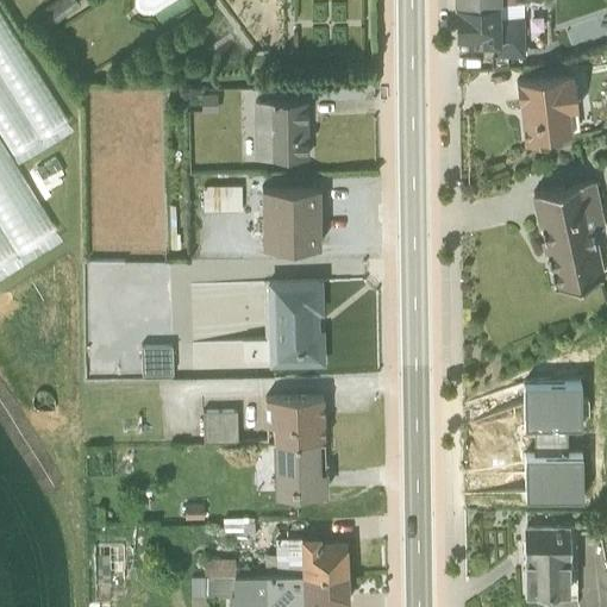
[(499,60),(526,57),(525,18),(501,19),(500,5),(457,7),(458,38),(482,38),(482,47),(498,47),(499,60)]
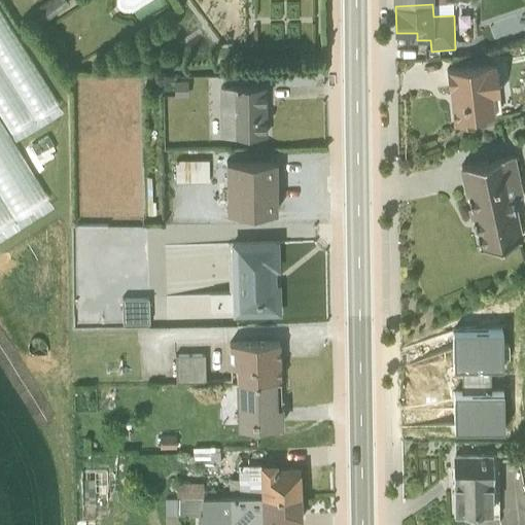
[(0,236),(50,208),(12,141),(60,110),(0,22),(0,236)]
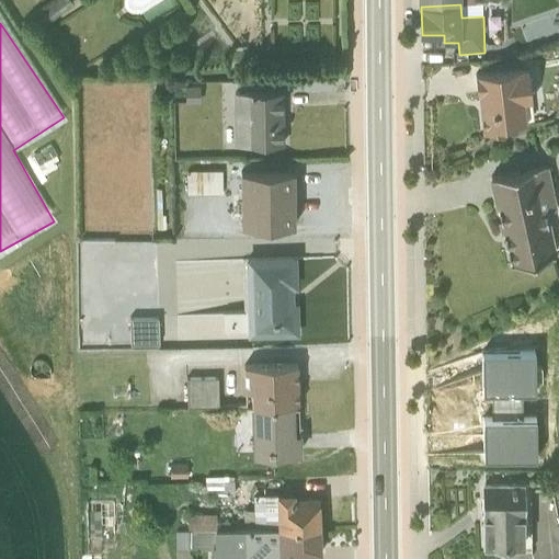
[(477,75),(483,132),(508,128),(506,123),(527,121),(525,103),(532,102),(528,68),(477,75)]
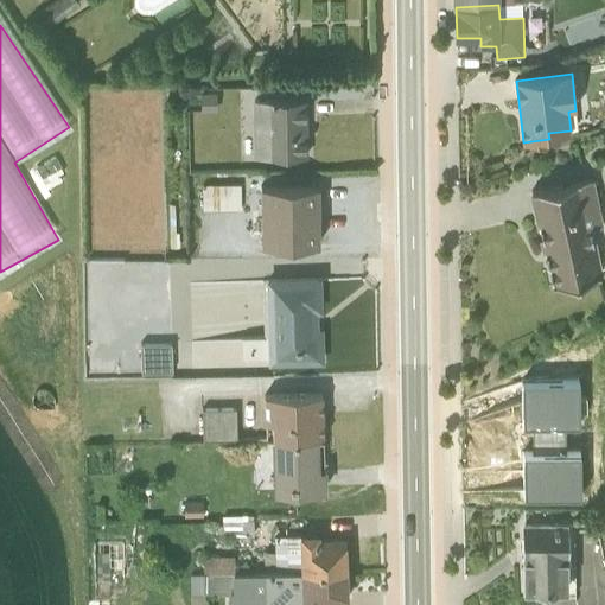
[(279,88),(261,88),(261,102),(254,102),(254,158),(306,158),(306,101),(279,101),(279,88)]
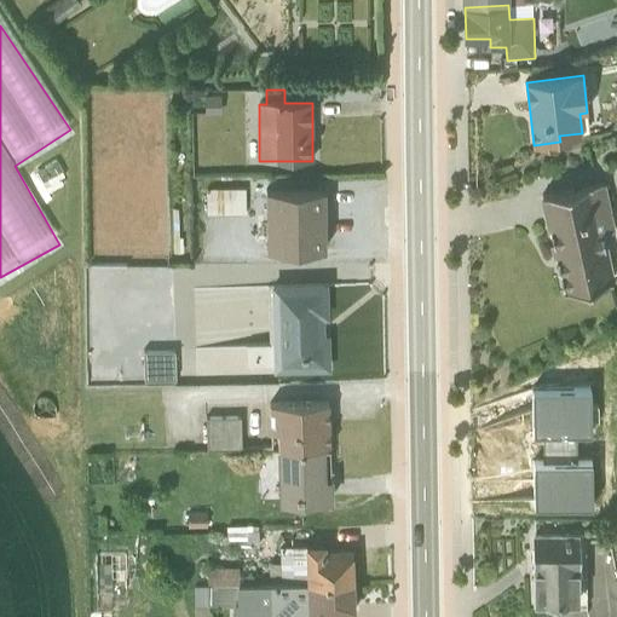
[(206,97),(206,115),(221,115),(221,97),(206,97)]
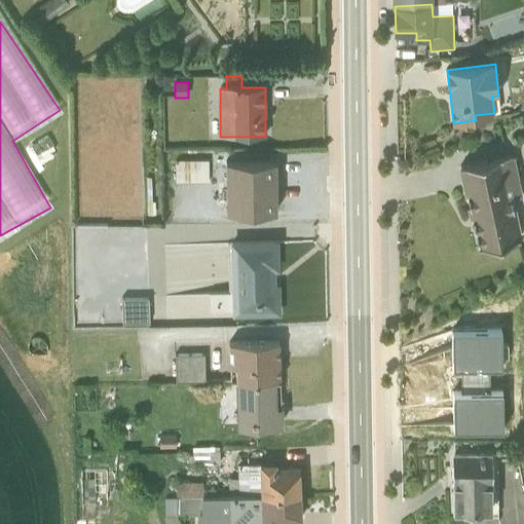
[(523,194),(514,155),(461,166),(479,248),(523,236),(516,210),(514,210),(513,206),(512,204),(512,202),(511,197),(523,194)]
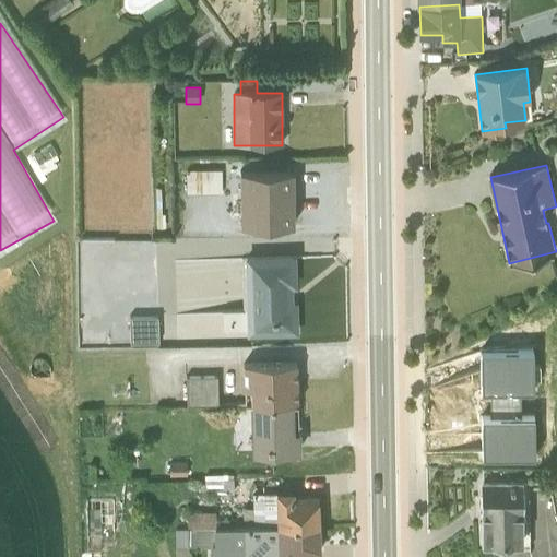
[(223,196),(223,173),(188,173),(188,196),(223,196)]
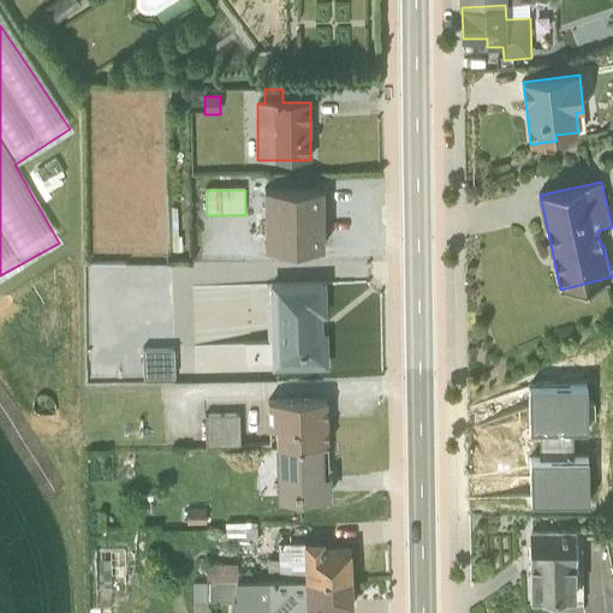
[(323,190),(265,191),(266,250),(325,249),(323,190)]
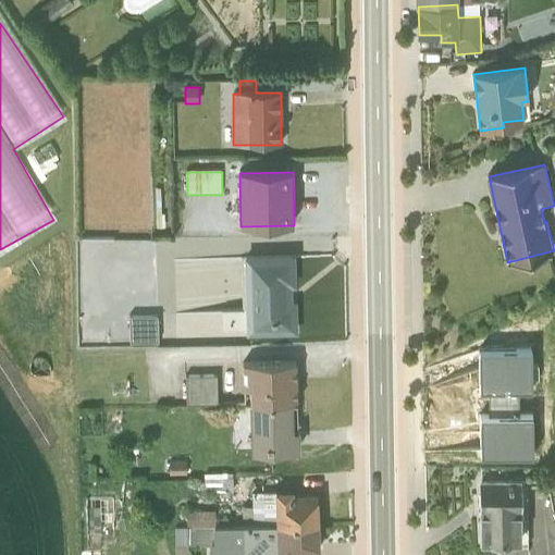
[(248,335),(297,334),(296,303),(292,301),(292,288),(296,287),(296,256),(245,258),(248,335)]
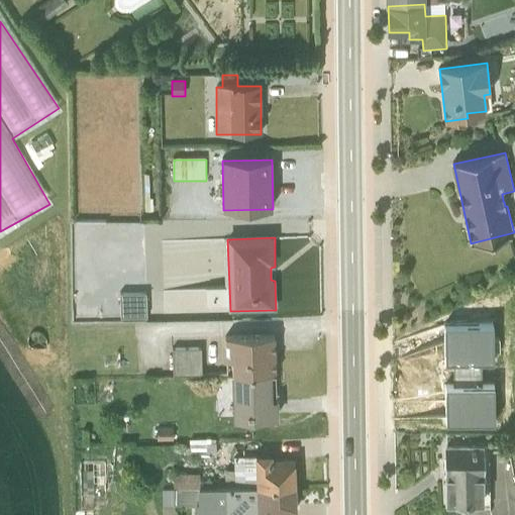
[(229,311),(229,288),(170,290),(170,312),(229,311)]
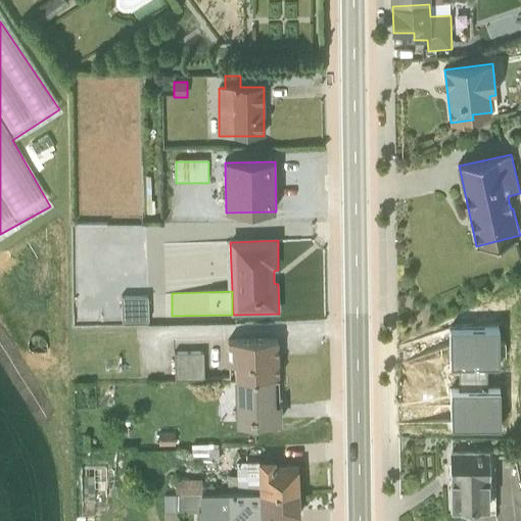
[(485,365),(499,365),(498,330),(450,330),(451,367),(460,367),(460,379),(486,378),(485,365)]
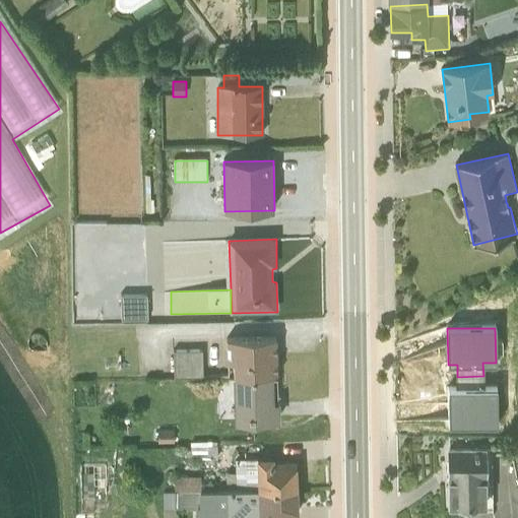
[(228,339),(229,377),(277,376),(276,338),(228,339)]
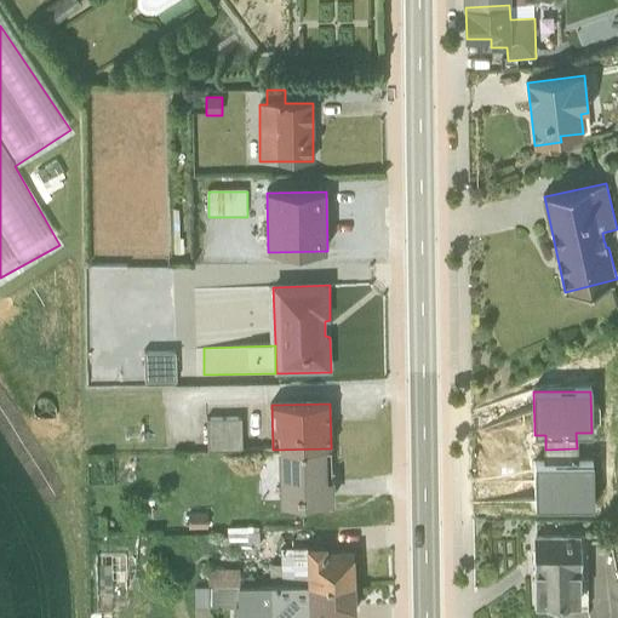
[(242,419),(207,421),(209,451),(242,451),(242,419)]
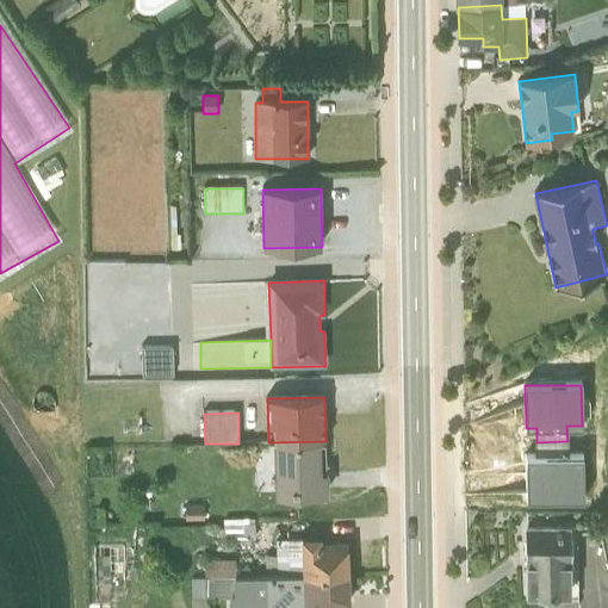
[(326,441),(274,442),(275,496),(328,494),(328,472),(327,472),(326,441)]
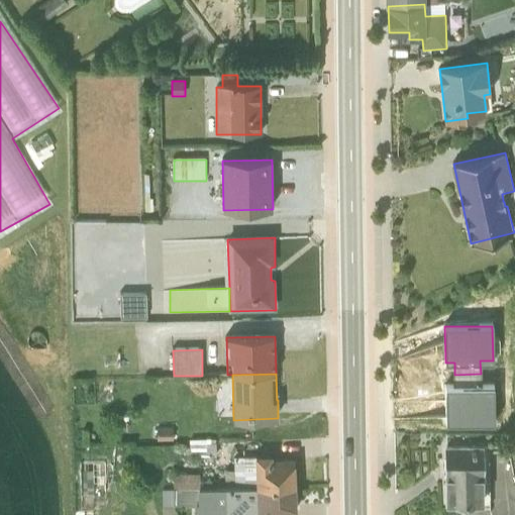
[(445,387),(446,423),(493,421),(492,386),(481,387),(481,374),(454,375),(454,387),(445,387)]
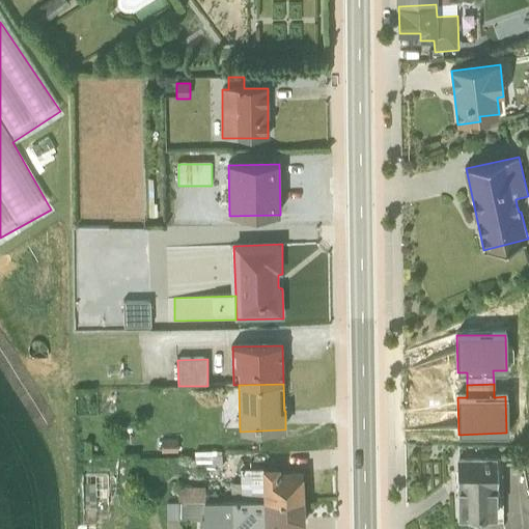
[(177,440),(162,441),(163,453),(178,452),(177,440)]
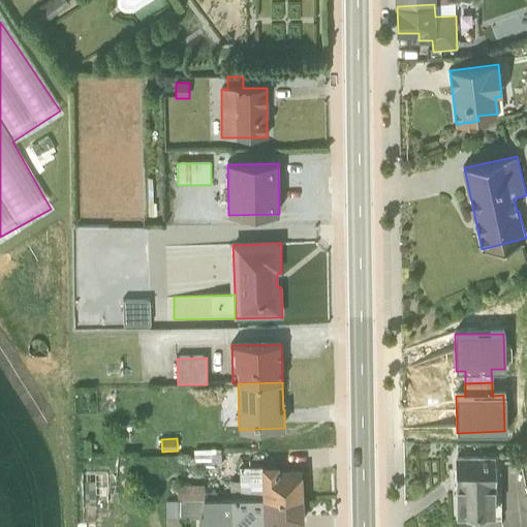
[(195,450),(195,469),(221,468),(222,451),(195,450)]
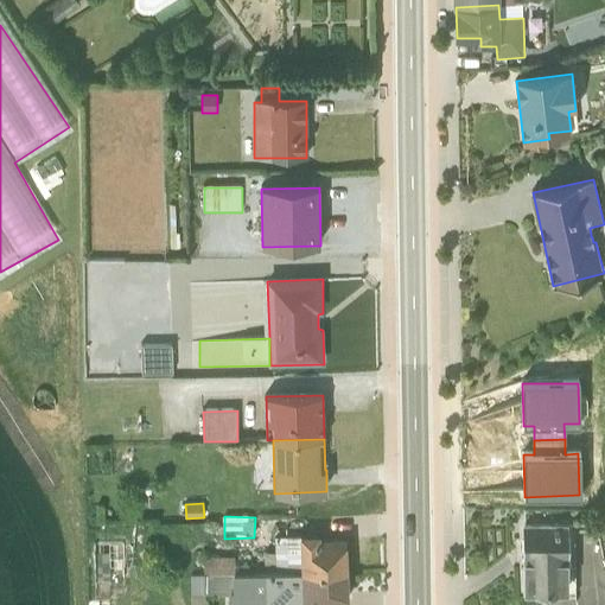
[(567,526),(524,526),(526,548),(524,549),(524,568),(526,568),(527,590),(546,590),(546,599),(575,599),(574,527),(567,527),(567,526)]
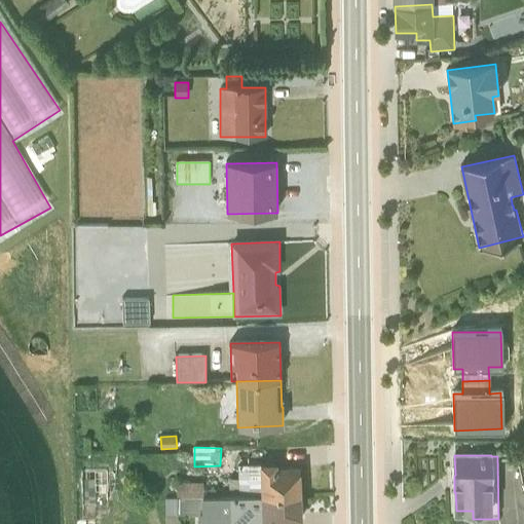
[(300,495),(299,469),(277,469),(277,463),(260,463),(259,464),(238,465),(239,480),(229,481),(230,497),(300,495)]
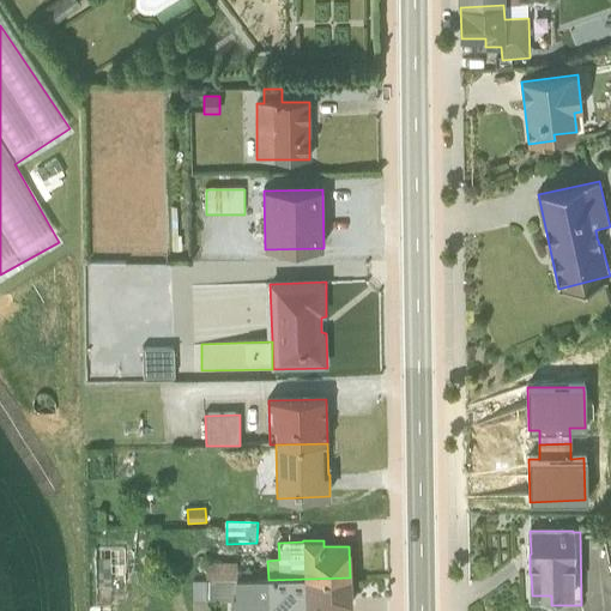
[(200,569),(200,581),(239,580),(237,564),(206,564),(206,568),(200,569)]
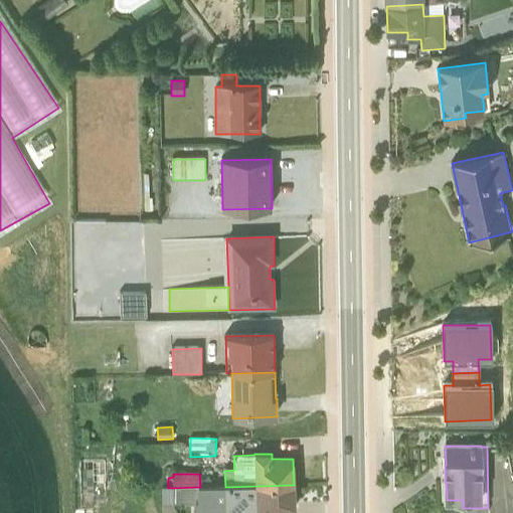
[(274,512),(274,511),(295,510),(294,485),(162,489),(162,512),(174,512),(175,506),(194,506),(194,512),(274,512)]
